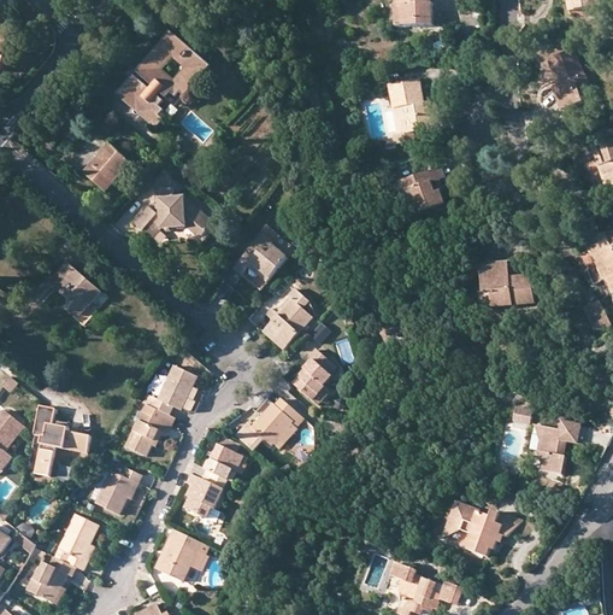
[(432,24),(432,3),(428,3),(428,0),(398,0),(398,4),(395,4),(395,25),(432,24)]
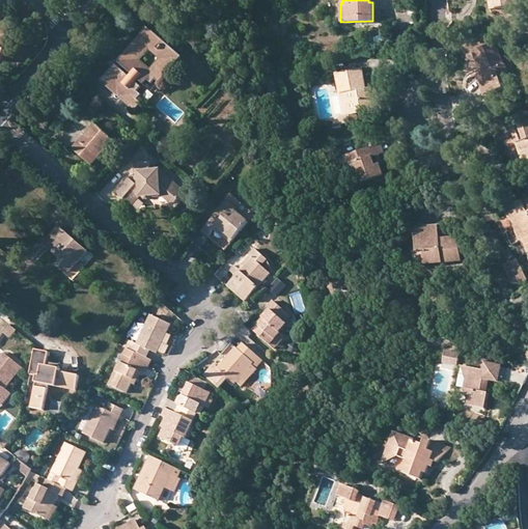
[(491,0),(493,8),(516,4),(515,0),(491,0)]
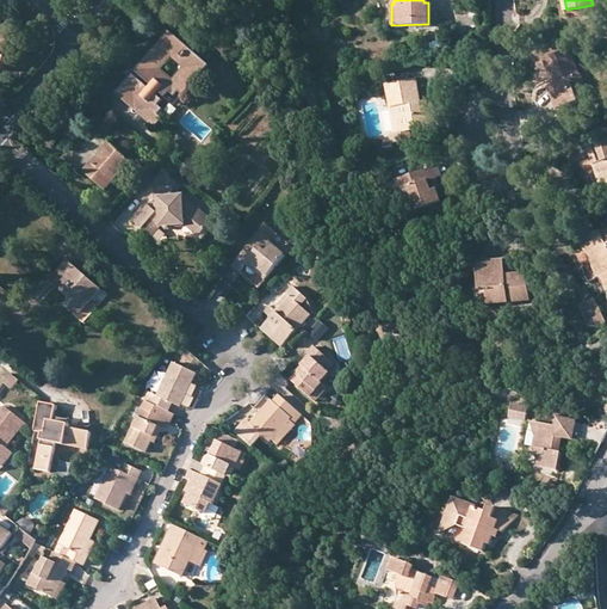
[(167,91),(172,94),(177,91),(180,94),(208,63),(167,29),(132,69),(148,82),(156,91),(162,96),(167,91)]
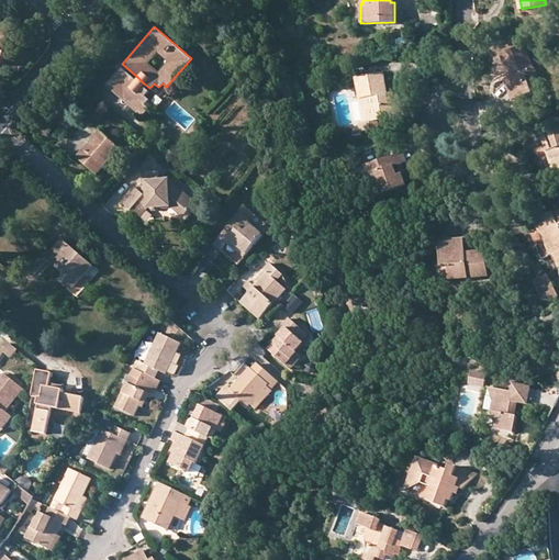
[(523,44),(500,53),(509,77),(503,79),(511,99),(530,92),(528,85),(538,81),(533,67),(532,68),(523,44)]
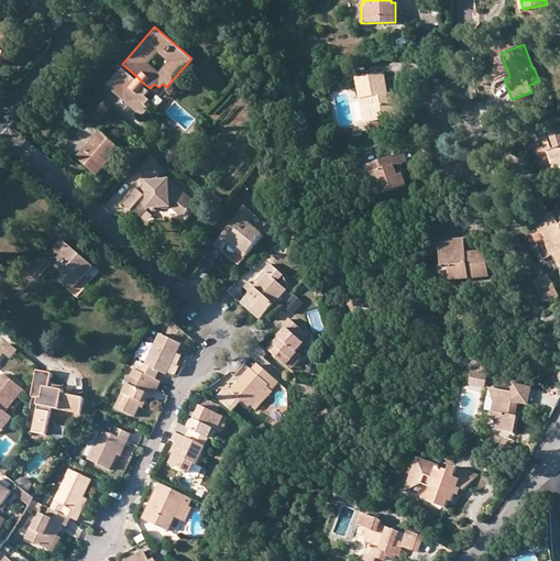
[(142,86),(144,84),(136,76),(133,79),(119,66),(103,85),(141,117),(149,108),(144,105),(149,99),(143,95),(147,91),(142,86)]
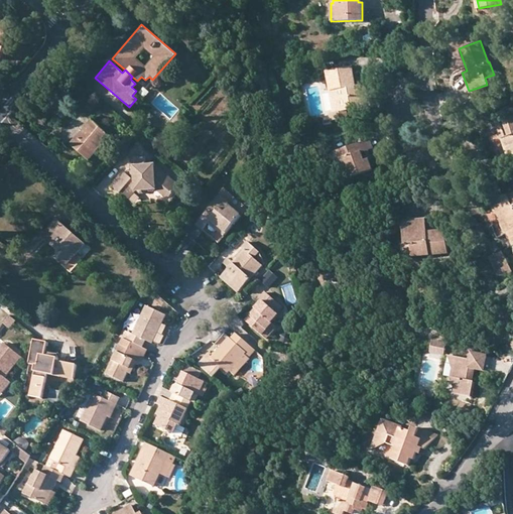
[(326,70),(329,90),(336,89),(340,111),(347,109),(364,106),(360,83),(354,84),(351,66),(326,70)]
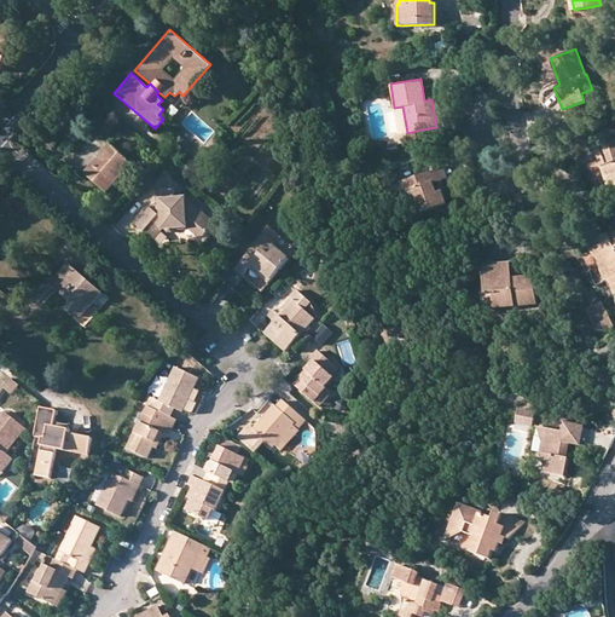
[(399,134),(407,133),(402,107),(394,108),(399,134)]
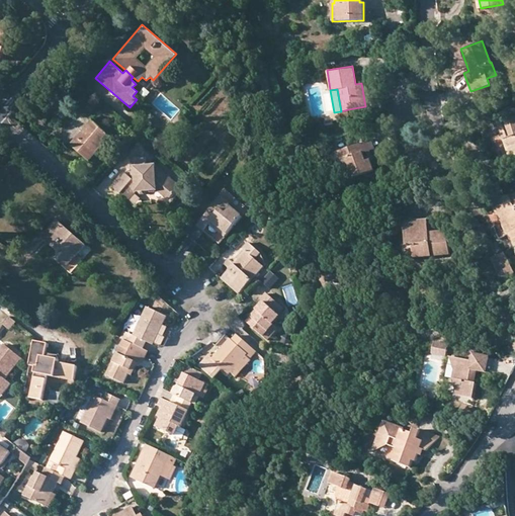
[(514,107),(494,114),(500,133),(493,135),(501,159),(514,154),(514,107)]
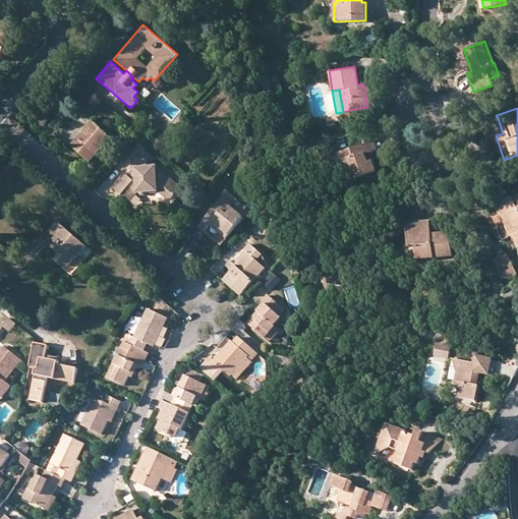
[(343,112),(336,113),(332,114),(333,120),(351,117),(350,110),(343,112)]
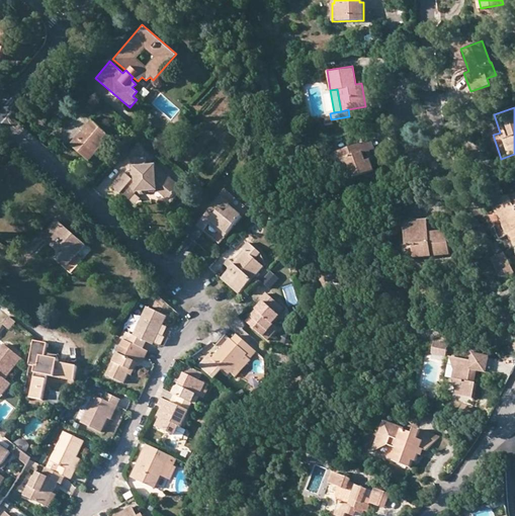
[(116,143),(91,120),(71,145),(89,160),(101,146),(108,152),(116,143)]
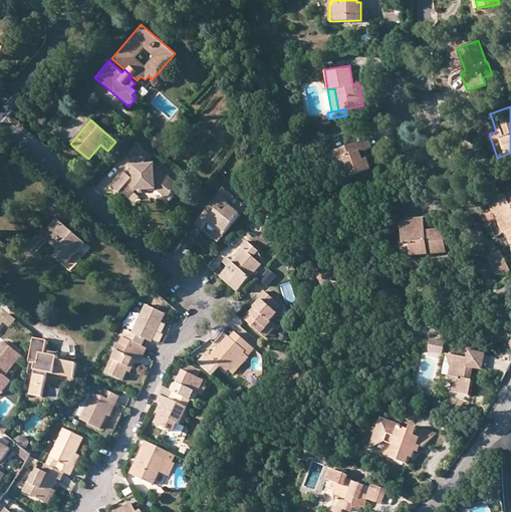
[(367,138),(360,140),(363,149),(365,148),(371,147),(367,138)]
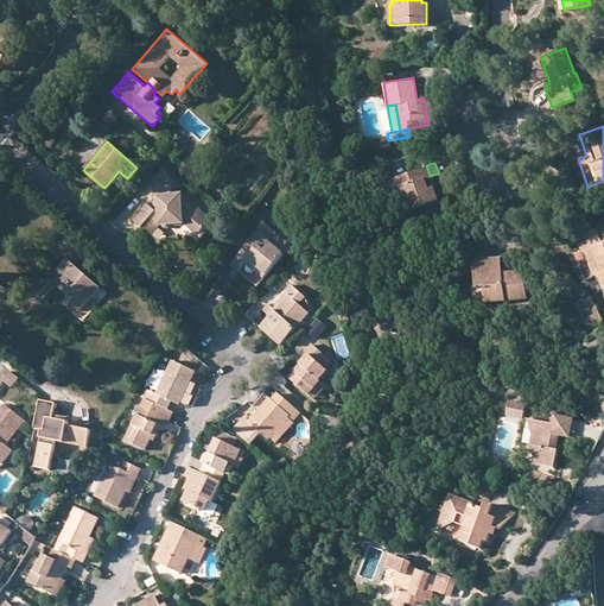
[(437,200),(433,187),(428,188),(425,178),(430,176),(426,165),(390,178),(402,212),(437,200)]
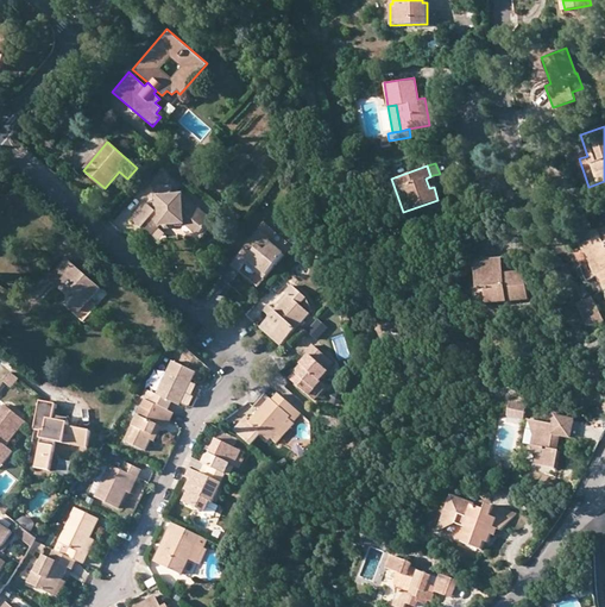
[(190,229),(196,227),(202,221),(202,214),(190,205),(193,202),(183,193),(178,194),(178,192),(169,192),(168,181),(163,181),(163,175),(156,175),(156,182),(151,182),(151,193),(145,194),(126,216),(137,225),(138,224),(147,232),(156,223),(158,224),(165,224),(168,221),(181,220),(190,229)]
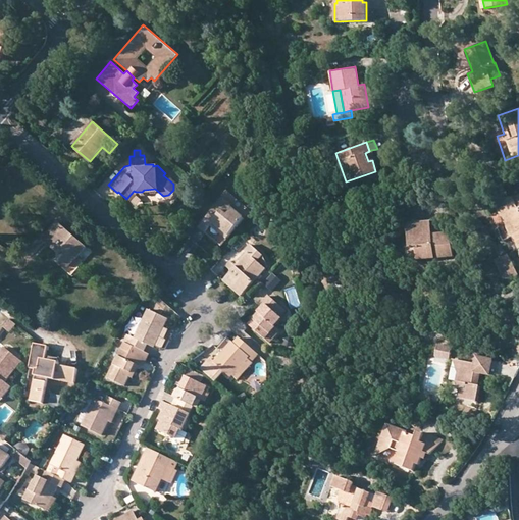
[(371,150),(369,151),(365,153),(368,161),(372,160),(374,159),(371,150)]
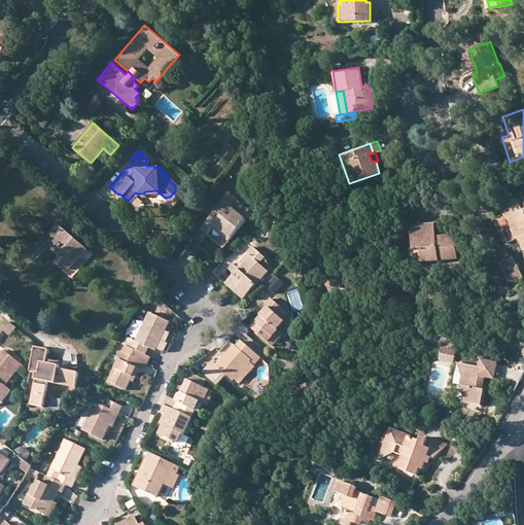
[(170,197),(165,198),(170,202),(182,187),(167,175),(165,177),(175,185),(175,191),(170,197)]
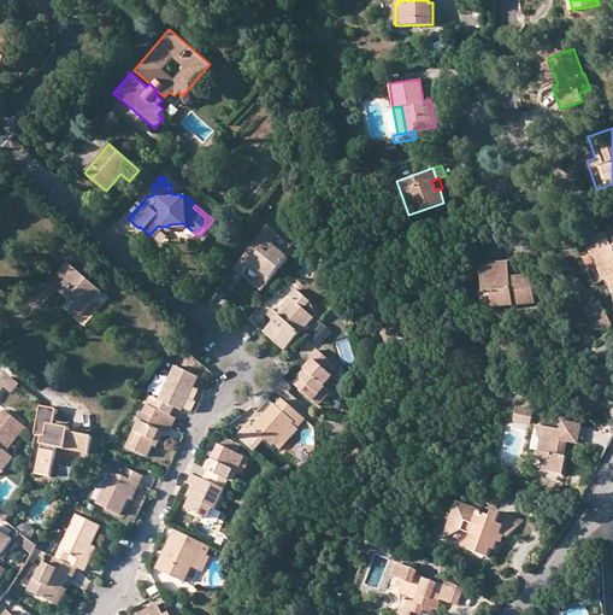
[(612,228),(591,239),(594,245),(608,275),(605,277),(612,293),(612,228)]
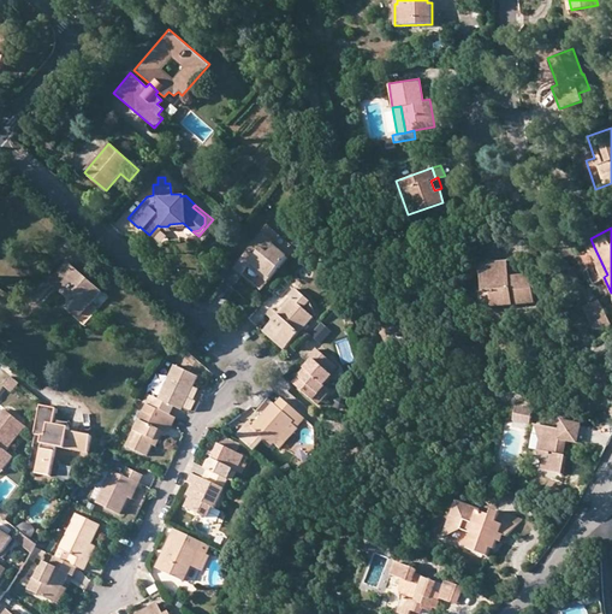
[(272,240),(261,231),(232,266),(239,272),(247,264),(266,279),(285,257),(269,243),(272,240)]
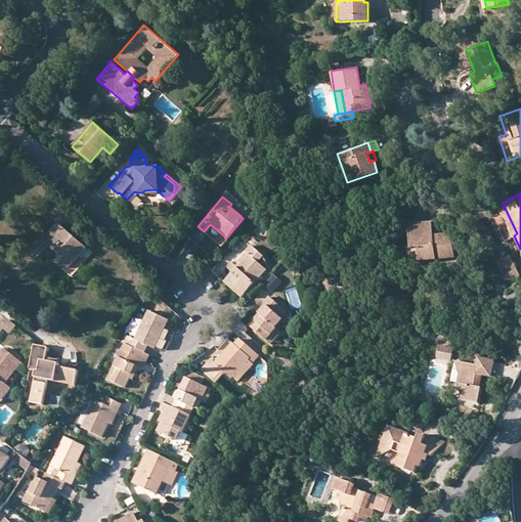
[(512,235),(514,235),(517,233),(505,208),(500,210),(512,235)]
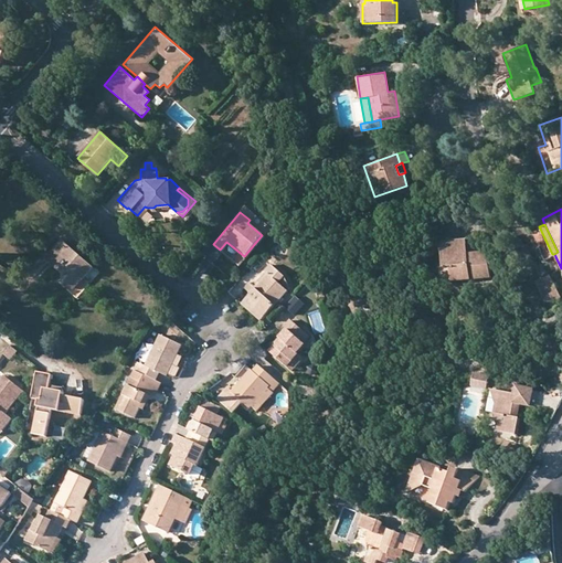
[(91,266),(59,237),(43,256),(66,276),(63,279),(73,287),(91,266)]
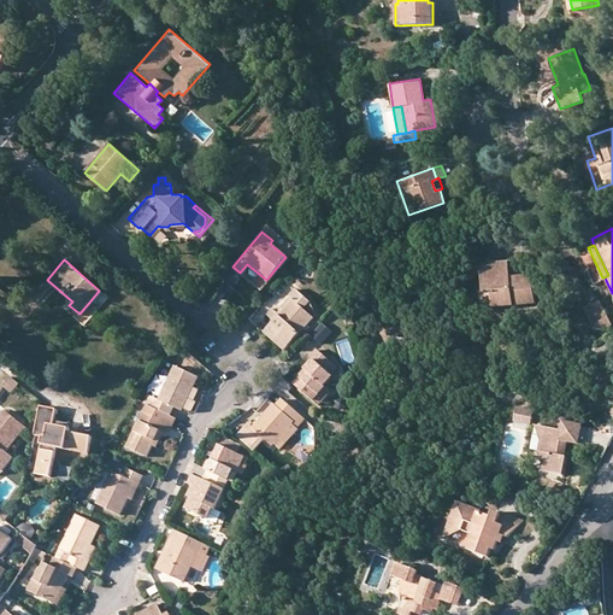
[(507,261),(479,263),(482,291),(478,292),(481,310),(499,309),(497,304),(532,300),(529,274),(508,276),(507,261)]
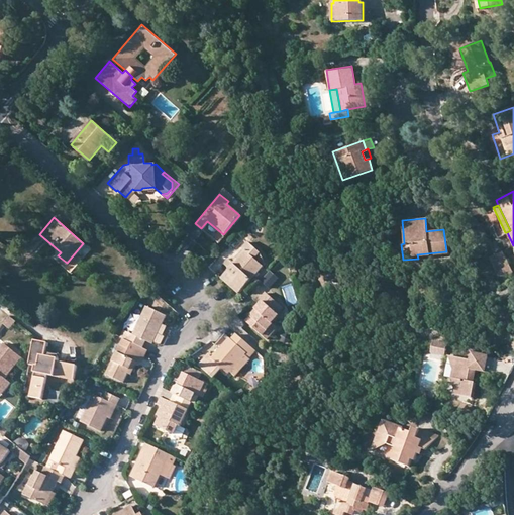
[(228,268),(226,269),(234,276),(227,284),(229,286),(237,292),(262,265),(252,258),(259,251),(246,240),(229,261),(226,258),(222,263),(228,268)]
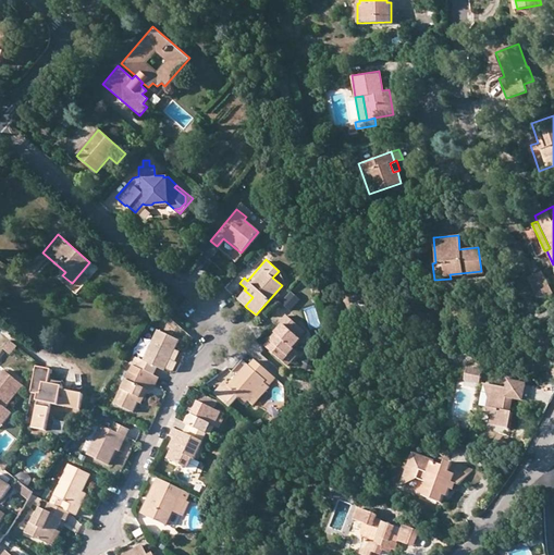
[(540,271),(526,278),(533,295),(543,295),(550,292),(540,271)]
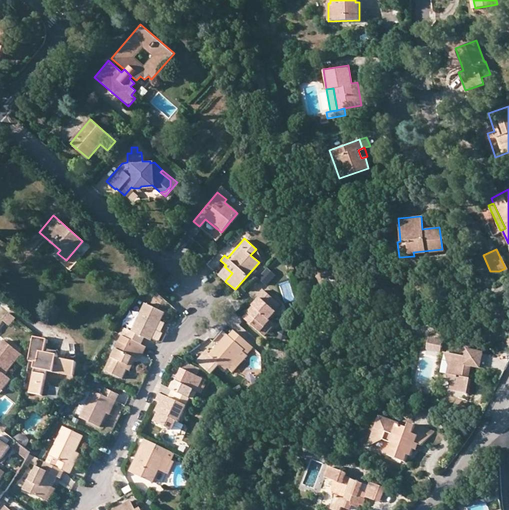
[(217,274),(225,281),(232,273),(224,266),(217,274)]
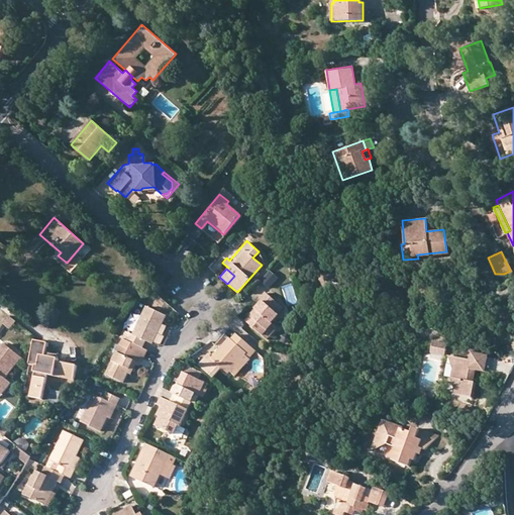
[(277,277),(270,270),(260,281),(267,287),(277,277)]
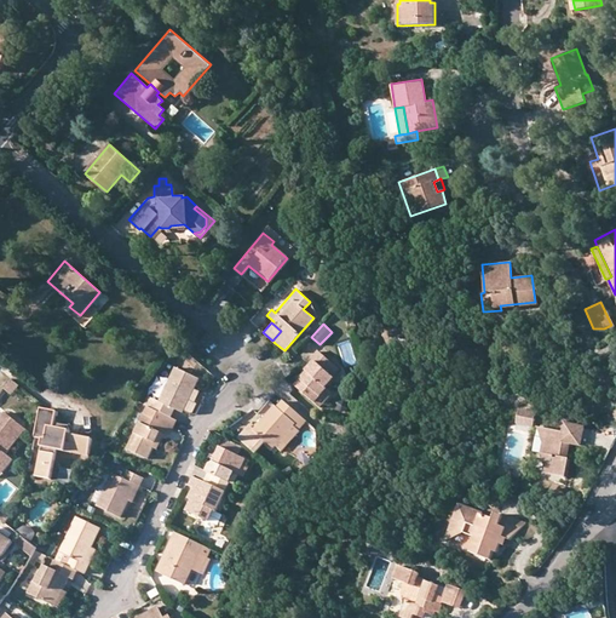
[(306,371),(293,385),(312,401),(324,388),(323,388),(333,377),(330,375),(337,367),(316,349),(310,356),(314,360),(305,370),(306,371)]
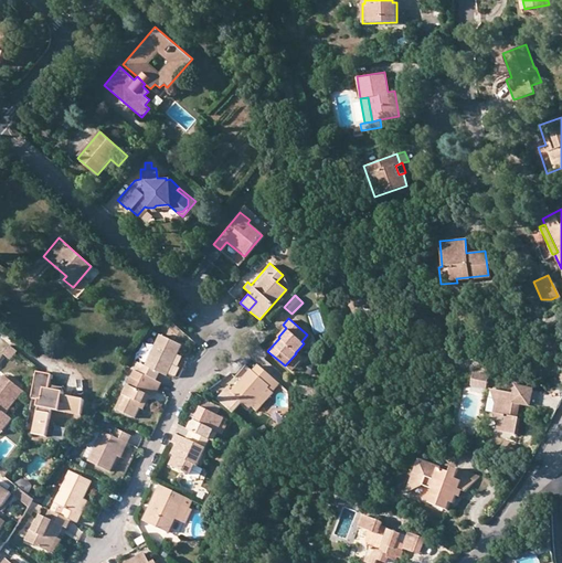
[(144,364),(139,362),(136,370),(155,379),(158,372),(165,375),(180,343),(158,333),(144,364)]
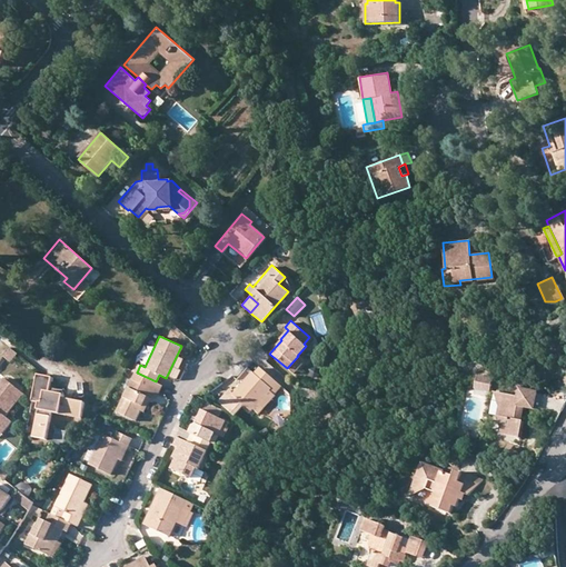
[(9,346),(1,355),(9,361),(16,351),(9,346)]
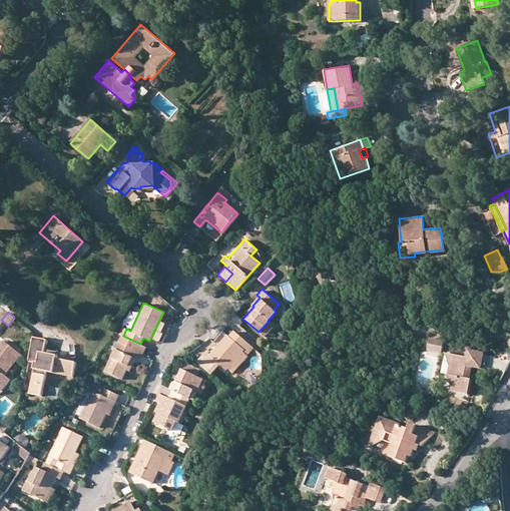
[(117,333),(120,335),(123,336),(126,329),(120,327),(117,333)]
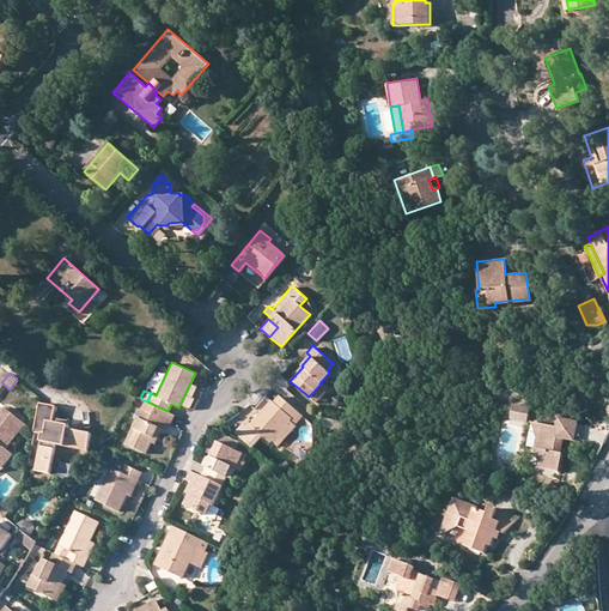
[(268,442),(270,440),(287,419),(293,424),(300,415),(278,395),(273,401),(270,399),(248,425),(261,436),(268,442)]
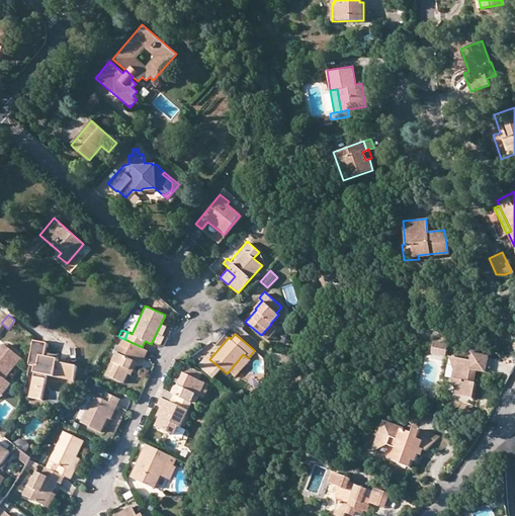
[(142,347),(124,339),(121,338),(104,374),(121,382),(126,373),(131,363),(135,365),(139,364),(146,349),(142,347)]
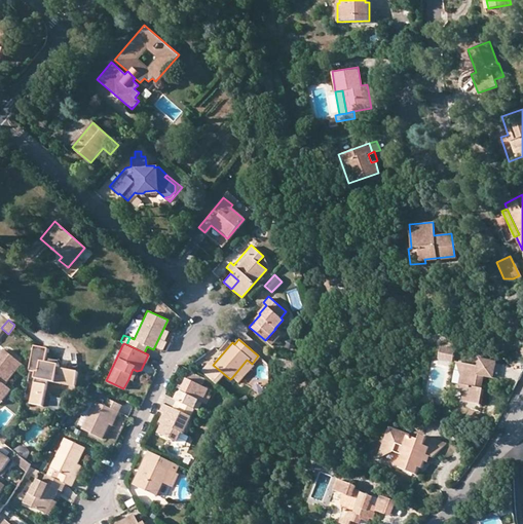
[(46,347),(32,344),(27,369),(35,371),(29,403),(42,405),(46,380),(74,385),(77,371),(57,367),(58,364),(43,361),(46,347)]
